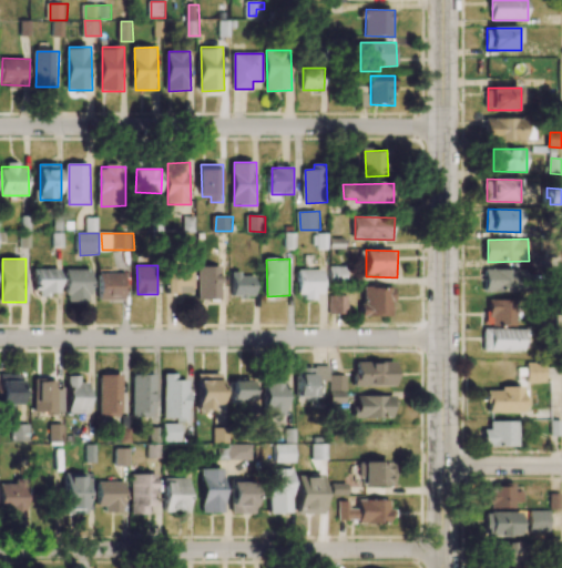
[(196,269),(171,267),(170,293),(196,293),(196,269)]
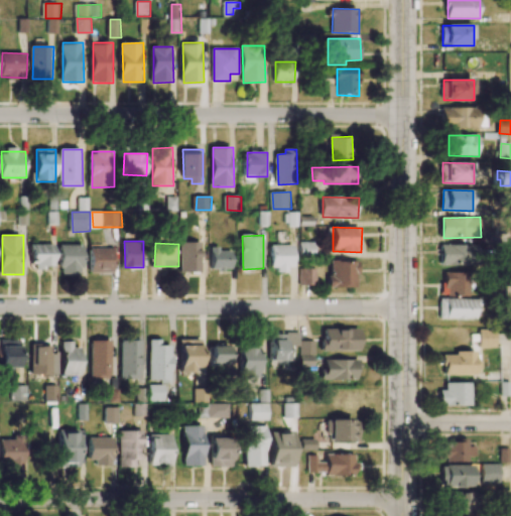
[(182,273),(204,273),(203,243),(181,243),(182,273)]
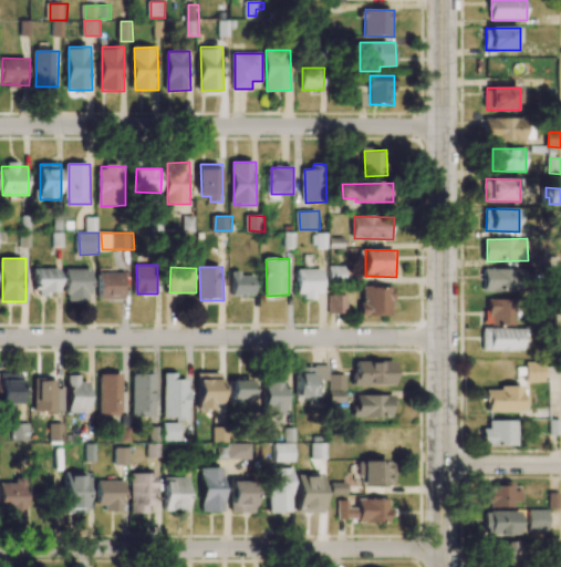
[(62,269),(38,269),(38,295),(62,295),(62,269)]
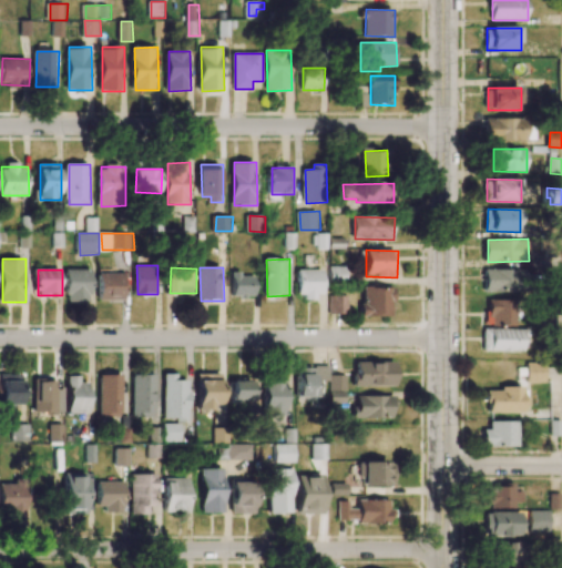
[(93,270),(69,270),(68,302),(92,303),(93,270)]
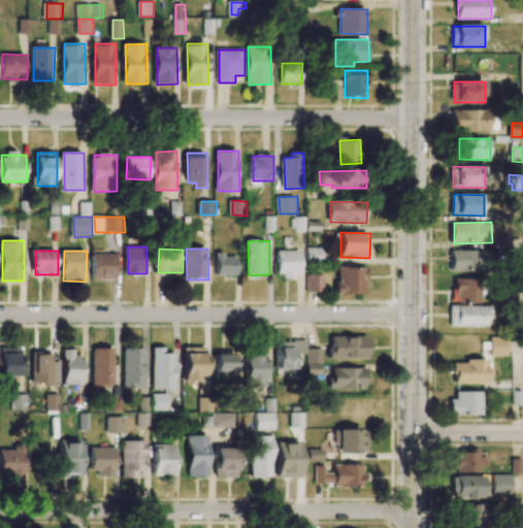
[(279,252),(279,276),(302,275),(302,251),(279,252)]
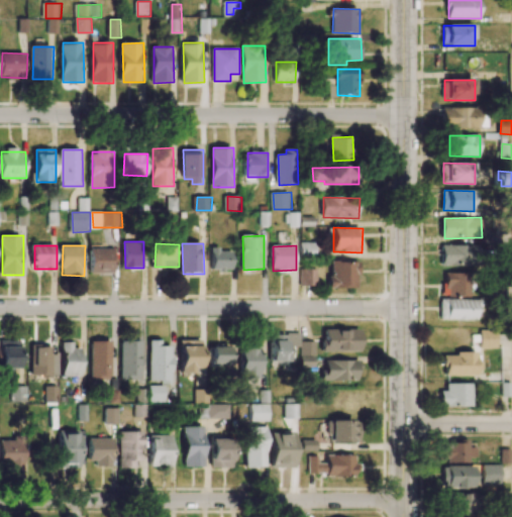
[(443,266),(478,266),(478,246),(444,245),(443,266)]
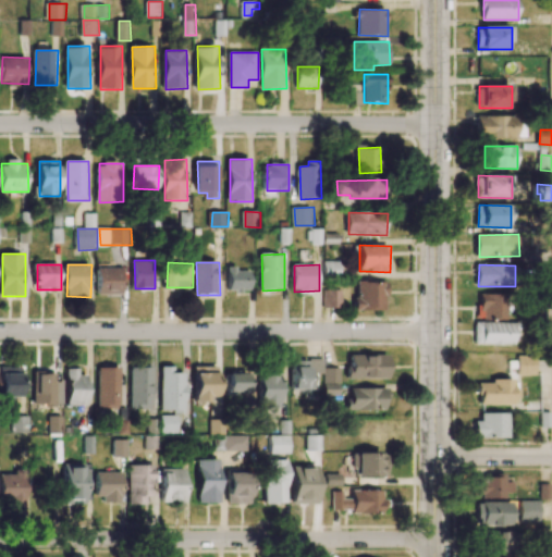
[(125,269),(99,268),(99,294),(125,295),(125,269)]
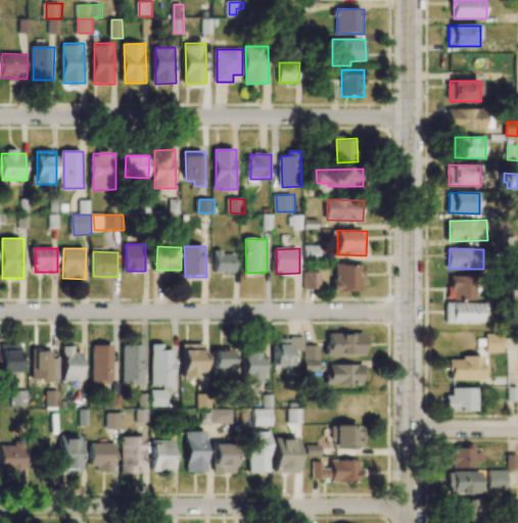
[(218,272),(238,272),(237,253),(217,253),(218,272)]
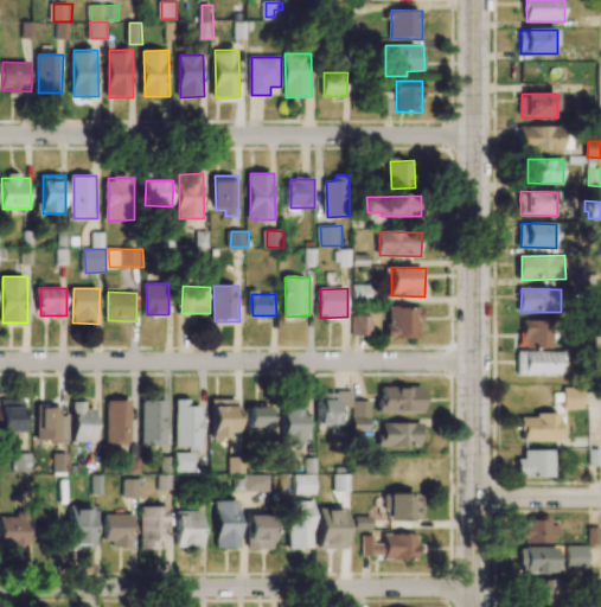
[(422,307),(389,307),(390,339),(423,338),(422,307)]
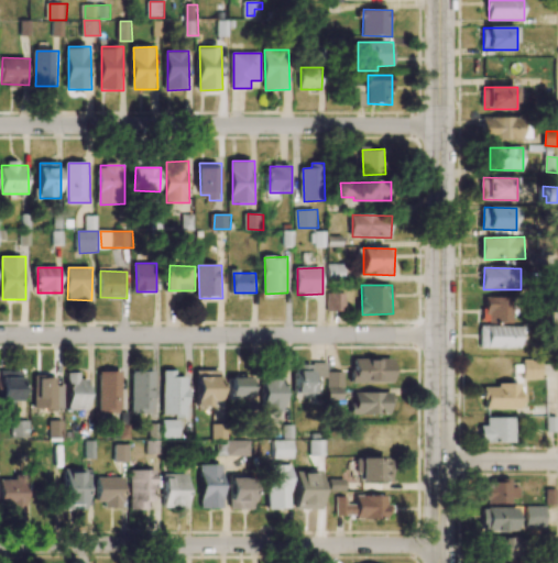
[(330,310),(348,310),(349,294),(330,293),(330,310)]
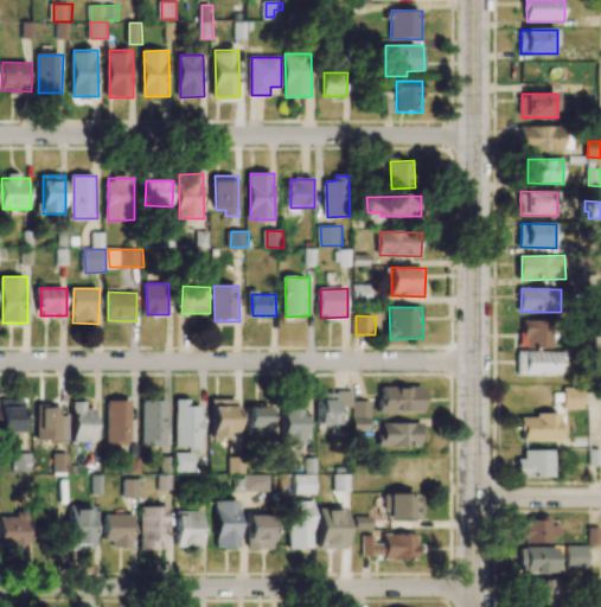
[(554,349),(555,321),(524,320),(523,347),(554,349)]
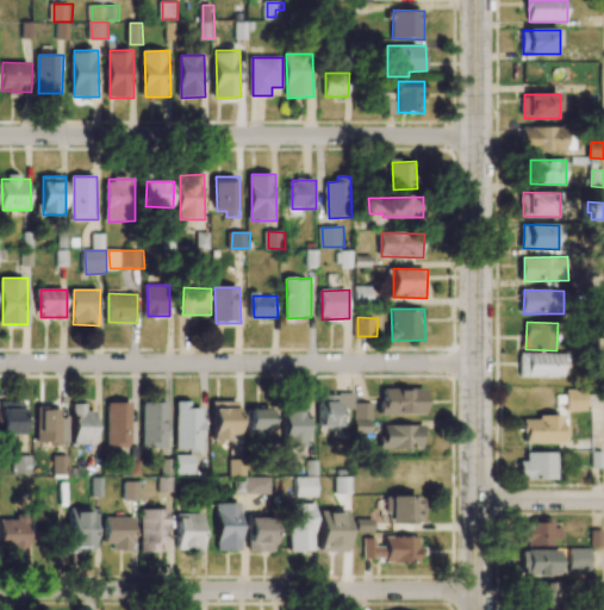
[(565,378),(566,362),(570,362),(570,354),(523,353),(523,377),(565,378)]
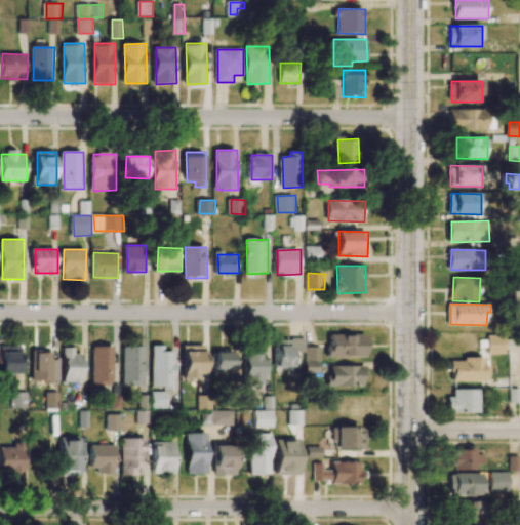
[(368,357),(368,334),(331,334),(331,357),(368,357)]
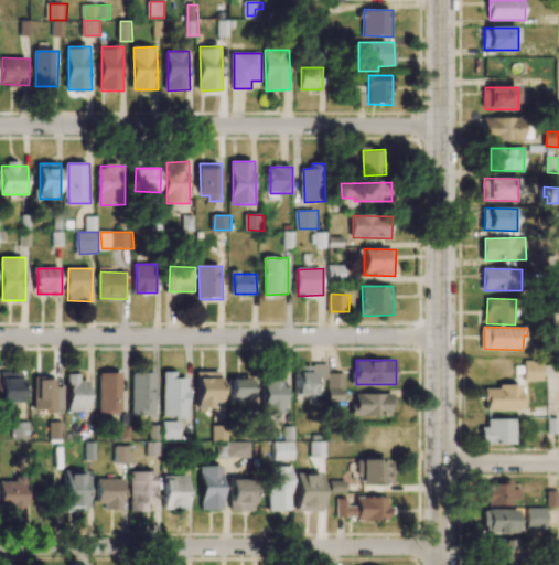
[(545,381),(545,361),(527,361),(527,381),(545,381)]
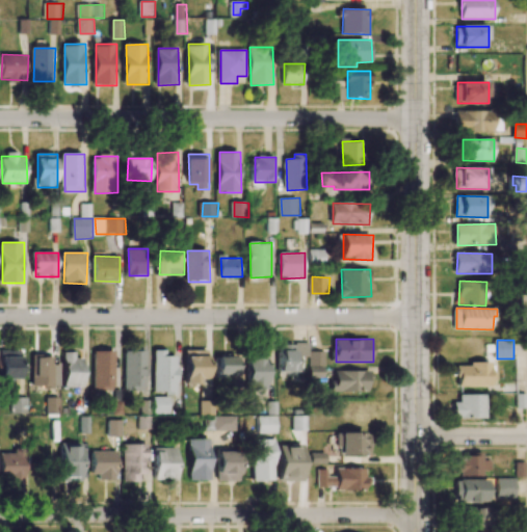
[(326,352),(312,352),(312,344),(281,344),(281,374),(298,374),(298,356),(312,356),(312,377),(326,378),(326,352)]
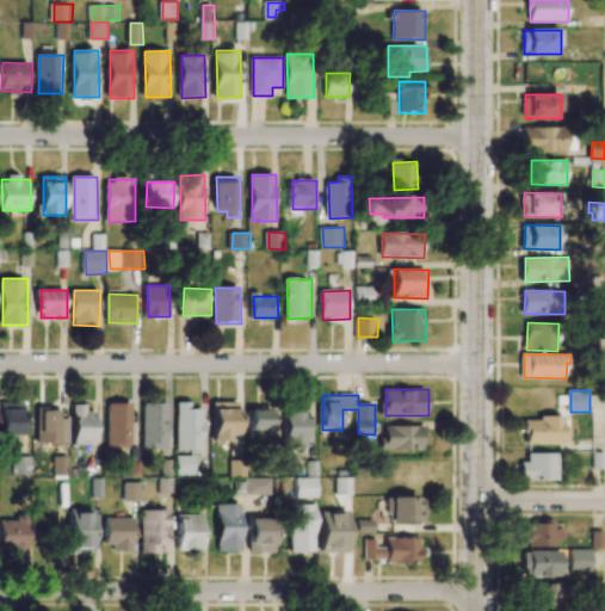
[(26,438),(26,403),(2,402),(1,438),(26,438)]
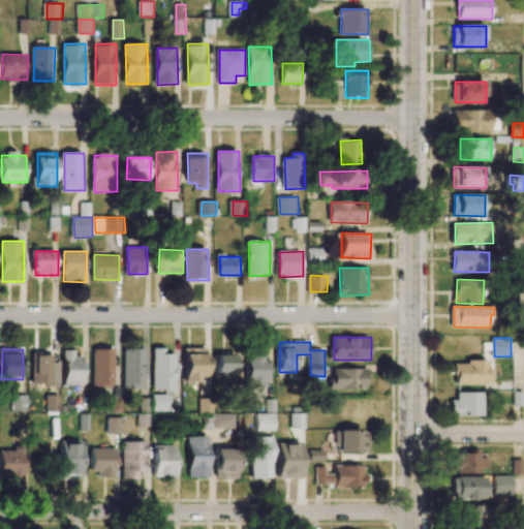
[(127,389),(148,389),(147,348),(125,349),(127,389)]
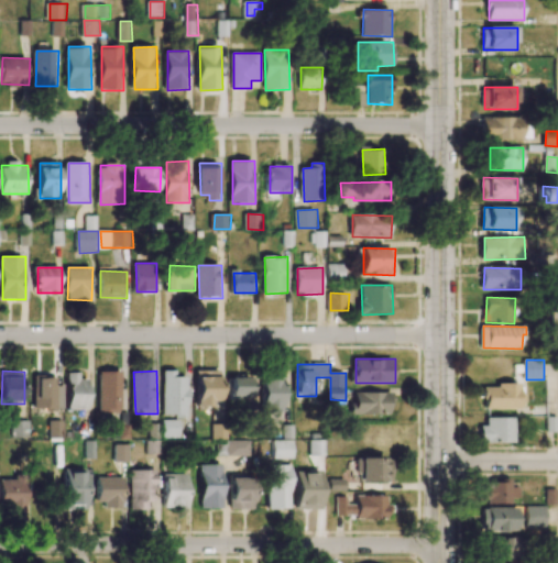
[(165,416),(190,415),(189,377),(178,377),(178,371),(165,371),(165,416)]
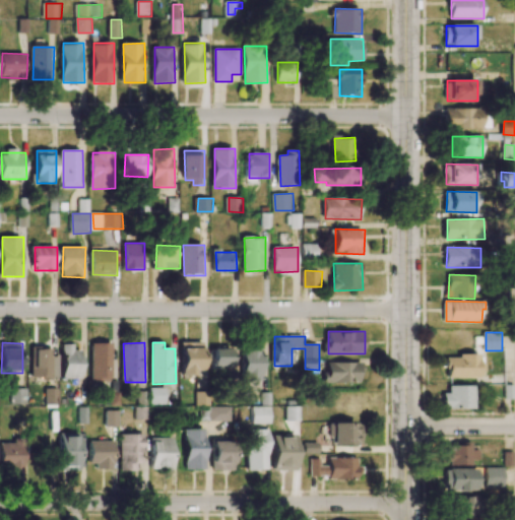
[(183,342),(183,376),(198,376),(198,371),(205,371),(205,342),(183,342)]
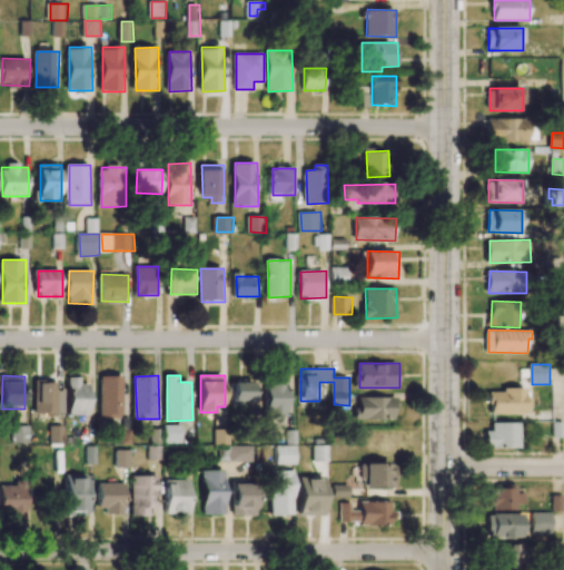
[(289,375),(267,376),(268,419),(290,418),(289,375)]
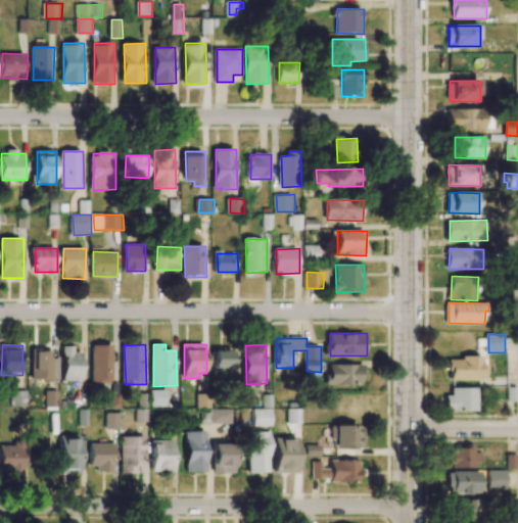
[(94,345),(95,384),(115,384),(114,345),(94,345)]
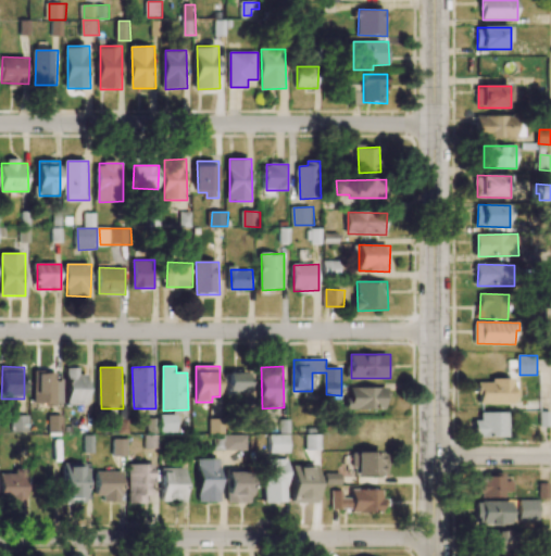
[(90,404),(90,375),(82,375),(82,368),(70,368),(70,404),(90,404)]
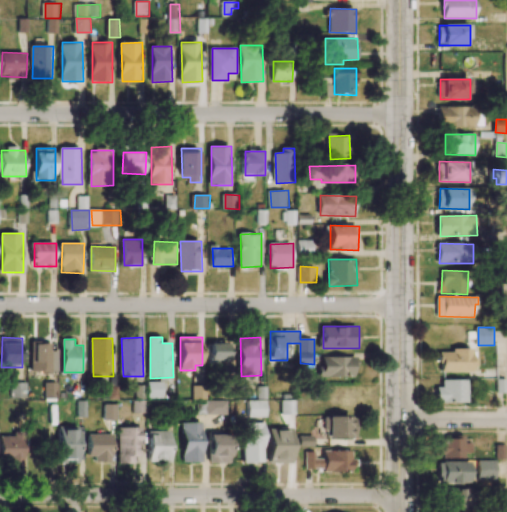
[(34,372),(62,372),(61,349),(55,350),(54,342),(33,343),(34,372)]
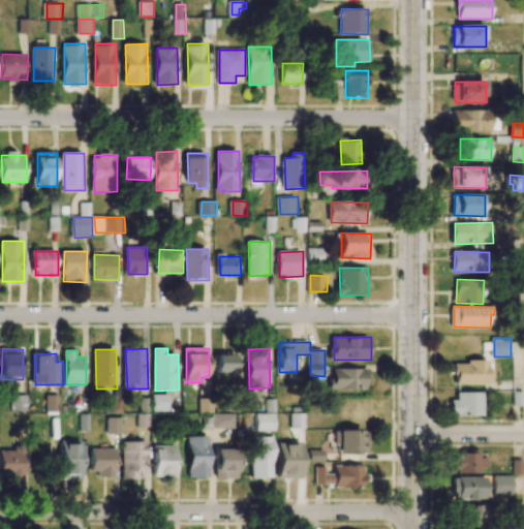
[(218,372),(237,373),(238,355),(218,355),(218,372)]
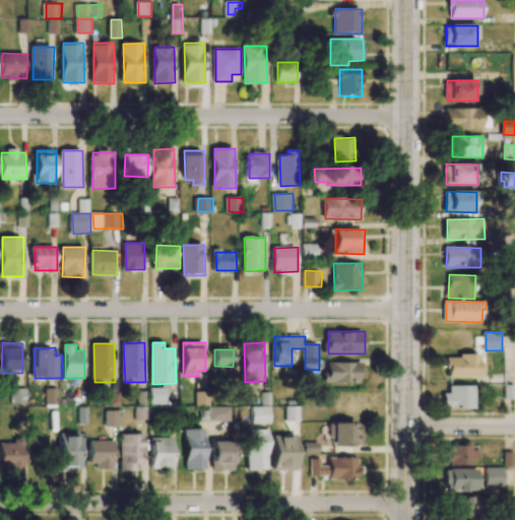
[(483,378),(481,353),(461,354),(461,358),(449,358),(449,378),(483,378)]
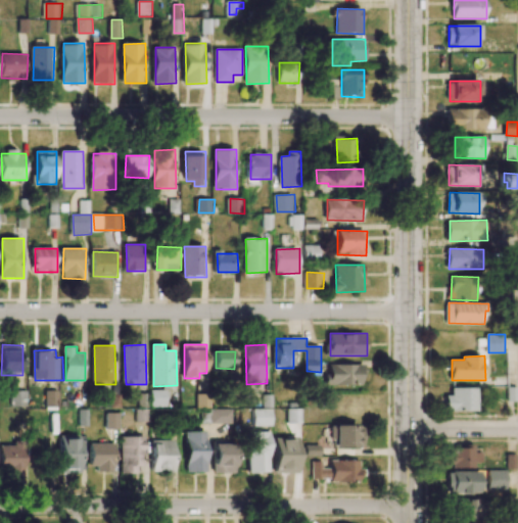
[(365,365),(331,365),(331,385),(365,385),(365,365)]
